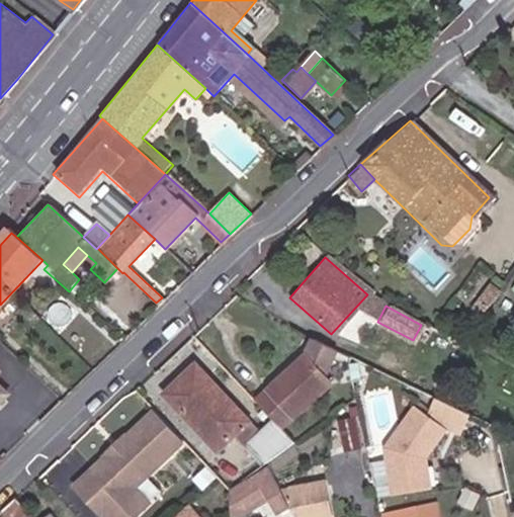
[(374,338),(362,334),(356,352),(368,356),(374,338)]
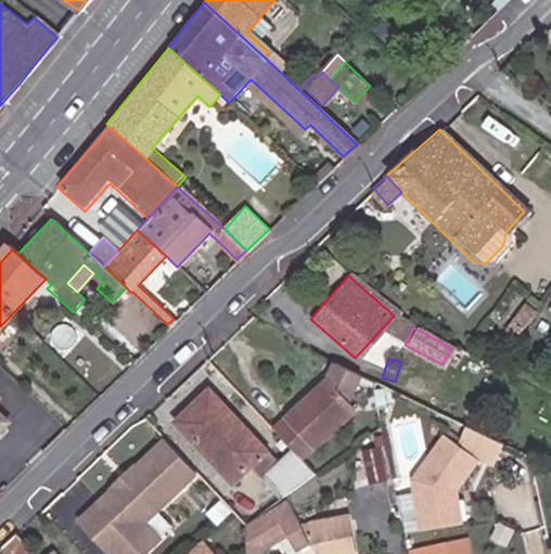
[(308,438),(346,402),(324,379),(286,416),(308,438)]
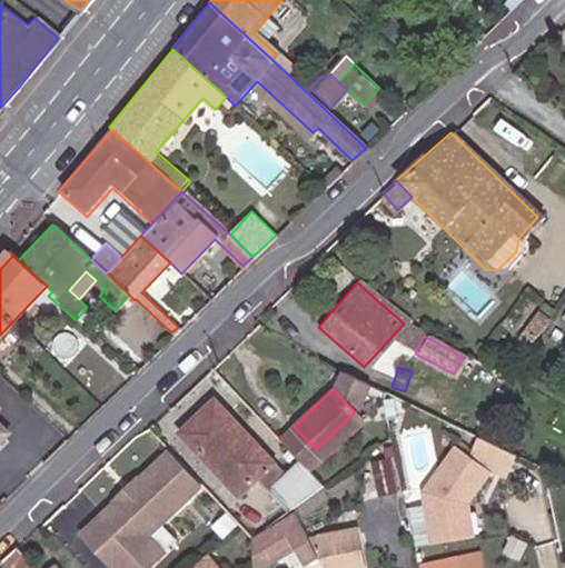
[(211,404),(197,417),(200,421),(216,408),(211,404)]
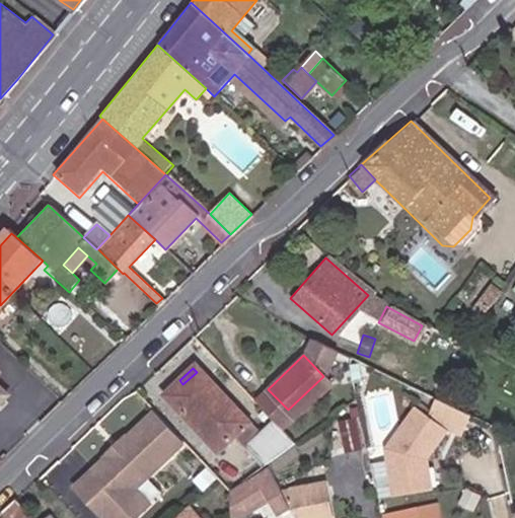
[(182,384),(179,380),(163,395),(215,450),(244,423),(197,372),(182,384)]
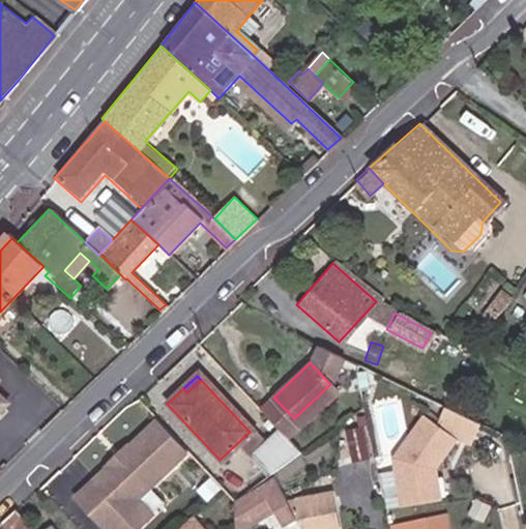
[(335,389),(330,384),(294,418),(299,424),(335,389)]
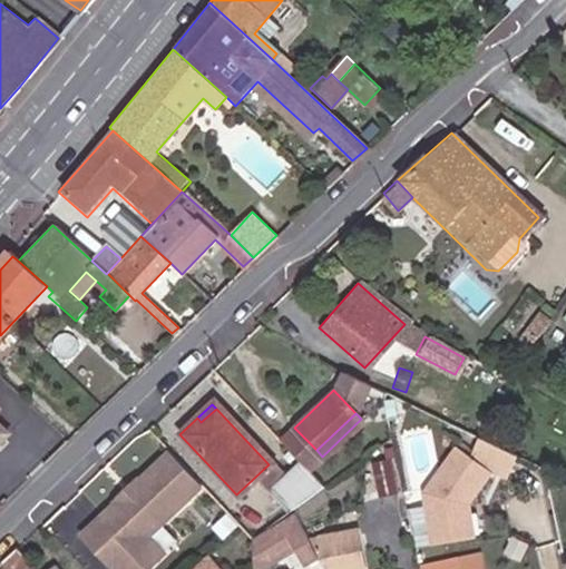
[(418,494),(429,545),(470,537),(465,511),(461,511),(460,506),(482,469),(448,447),(431,472),(418,494)]
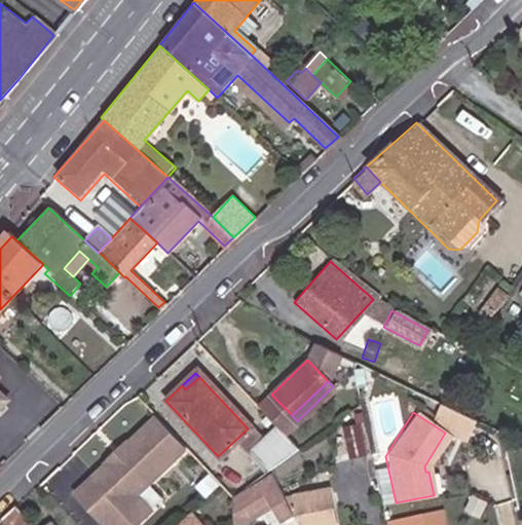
[(362,414),(341,420),(350,455),(371,449),(362,414)]
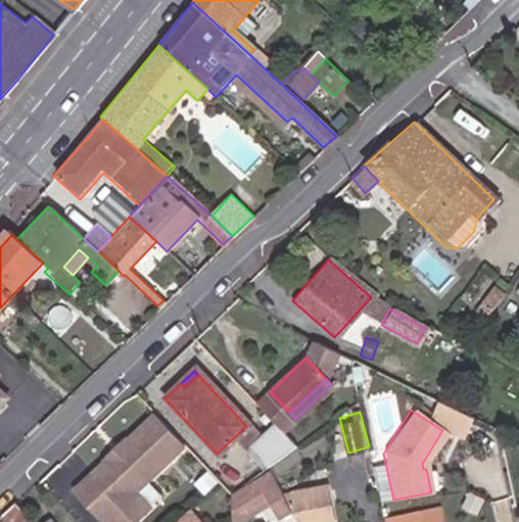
[(154,416),(71,488),(99,521),(120,521),(140,505),(130,492),(183,446),(154,416)]
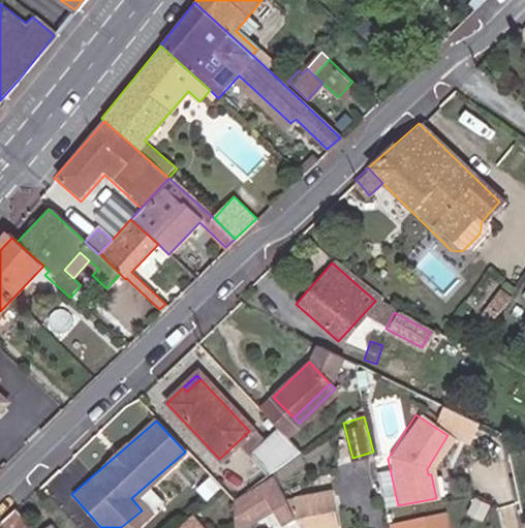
[(250,454),(269,473),(297,453),(276,430),(250,454)]
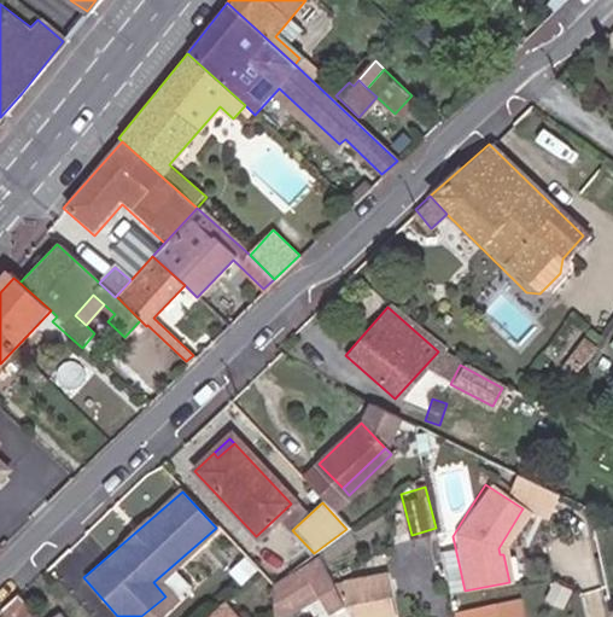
[(314,554),(270,587),(270,616),(289,616),(330,585),(328,582),(314,554)]
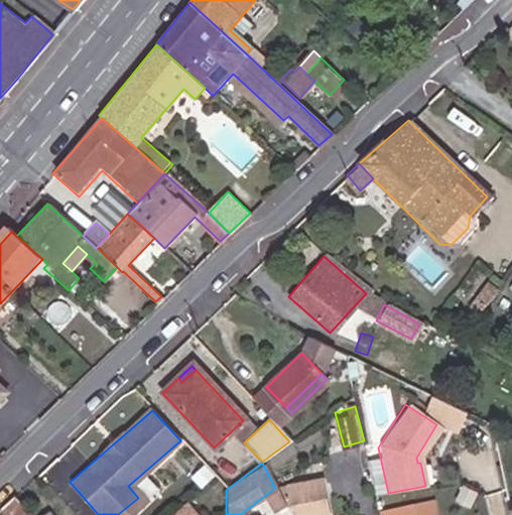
[(320,478),(274,486),(275,488),(283,502),(292,501),(293,514),(323,514),(326,514),(320,478)]
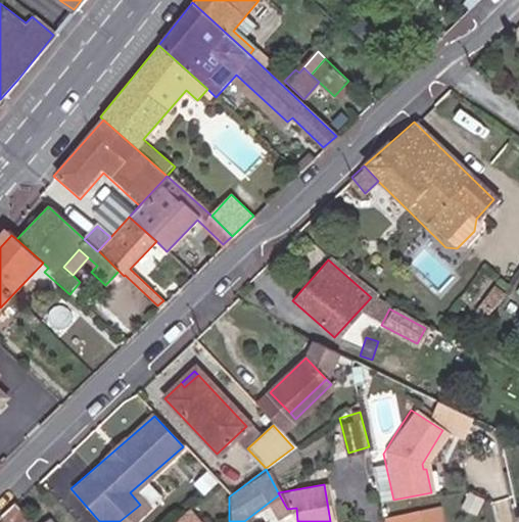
[(457,504),(470,513),(479,500),(465,490),(457,504)]
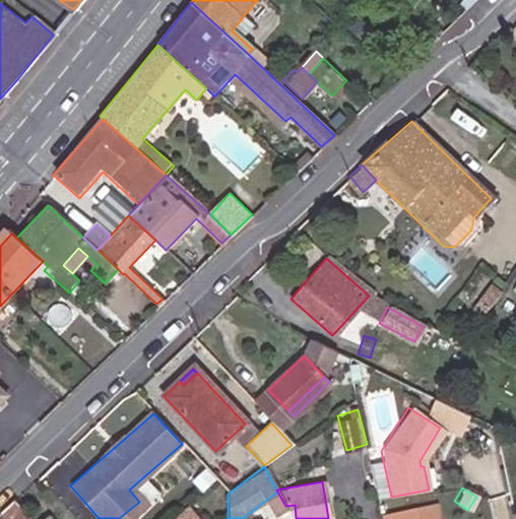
[(29,518),(11,498),(0,509),(0,515),(3,518),(29,518)]
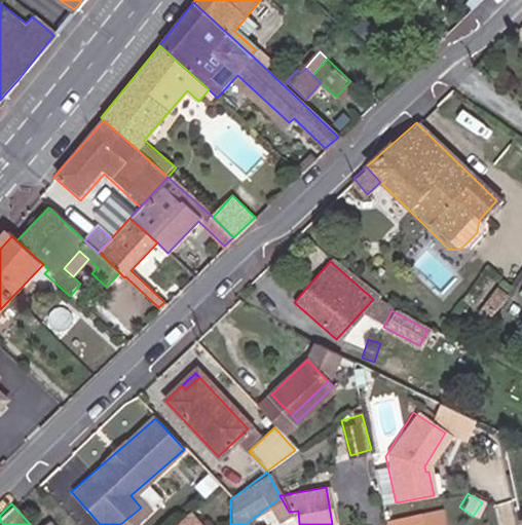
[(129,524),(145,512),(141,508),(120,524),(129,524)]
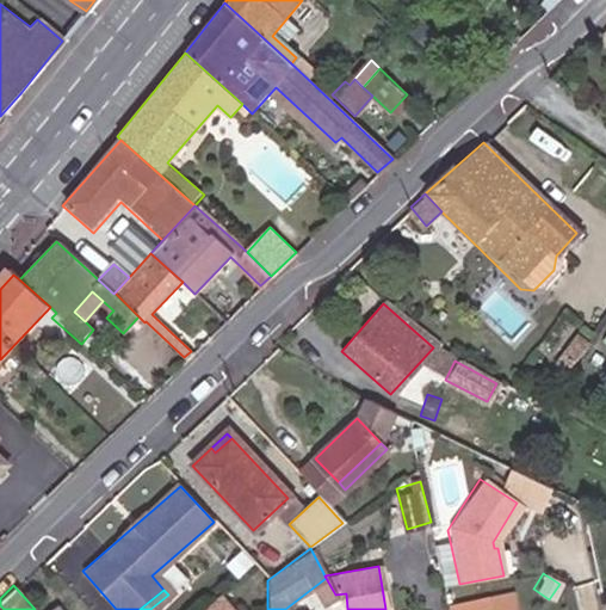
[(605,609),(605,591),(593,596),(597,609),(605,609)]
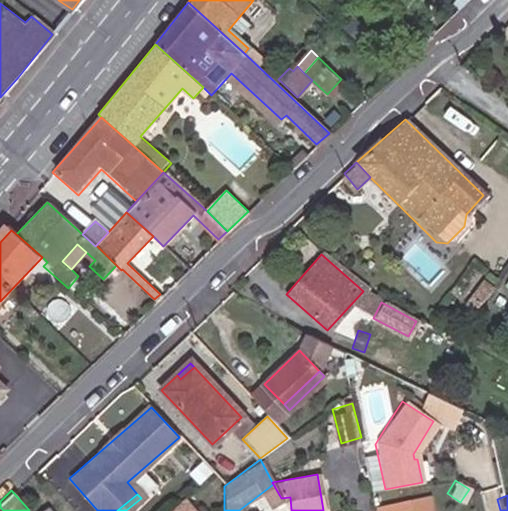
[(407,510),(426,510),(424,497),(405,501),(407,510)]
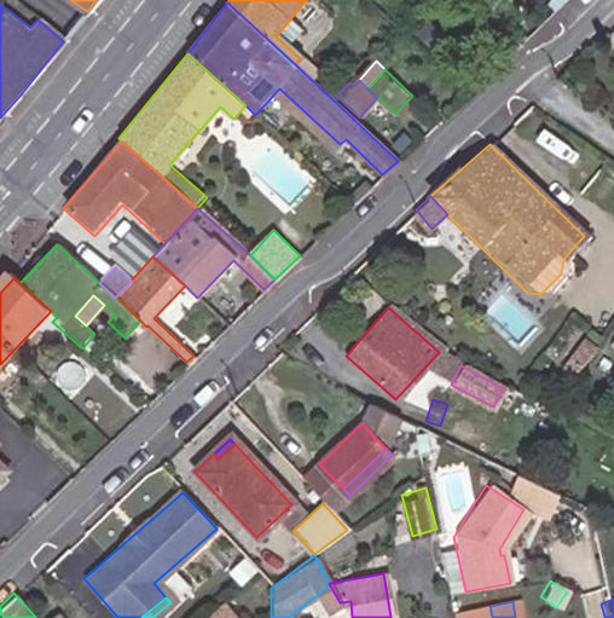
[(236,617),(222,602),(206,617),(236,617)]
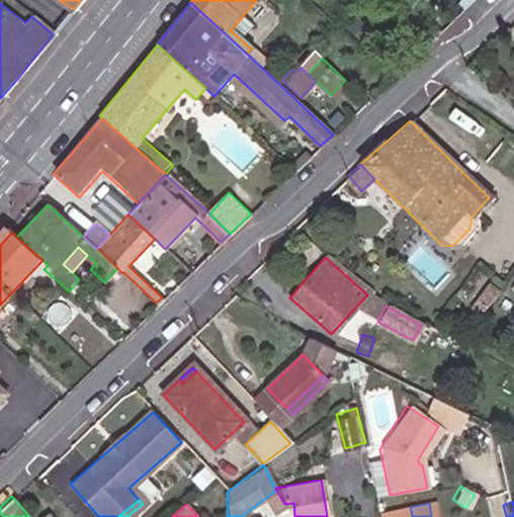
[(412,516),(410,507),(377,514),(377,516),(412,516)]
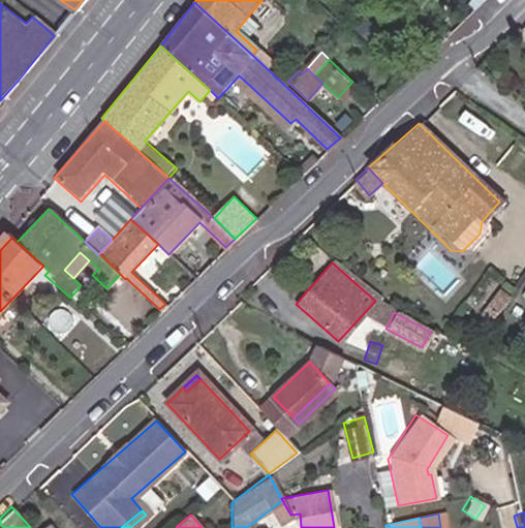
[(51,527),(44,519),(32,527),(51,527)]
